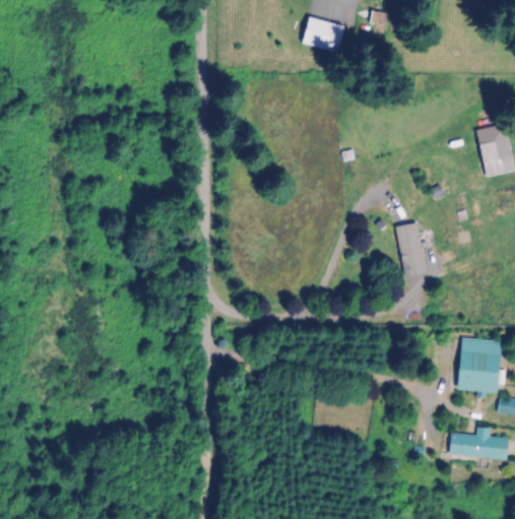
[(345,26),(309,17),(303,45),(338,54),(345,26)]
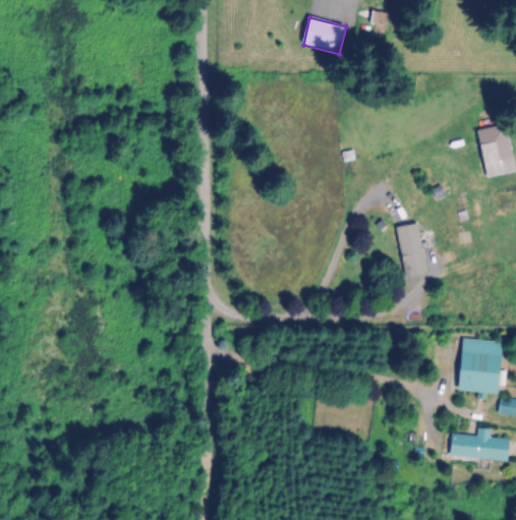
[(480,146),(483,164),(500,161),(497,142),(480,146)]
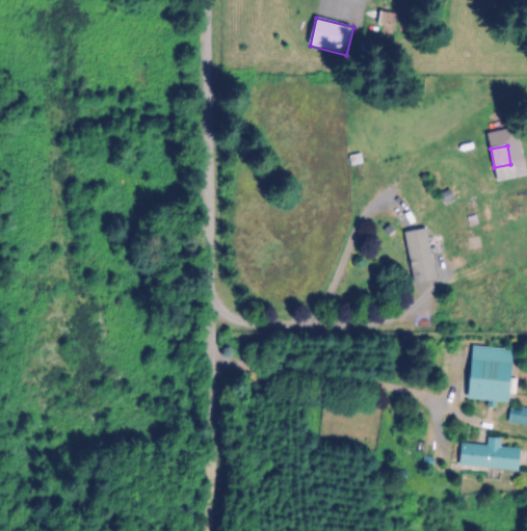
[(441,271),(407,232),(391,246),(424,285),(441,271)]
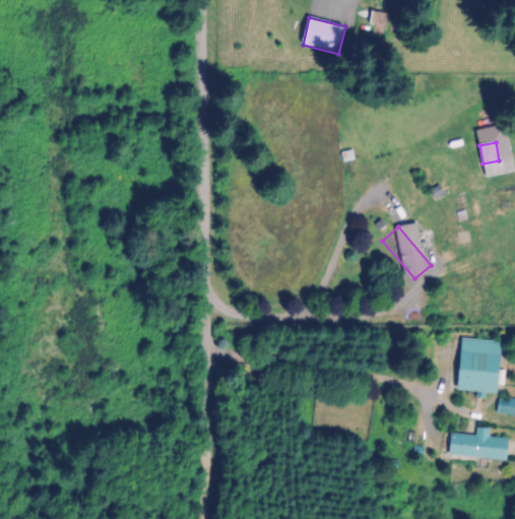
[(497,392),(502,341),(461,337),(457,388),(497,392)]
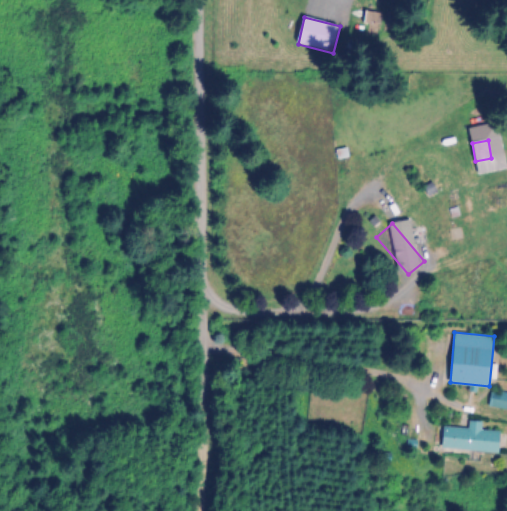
[(492,405),(506,407),(506,392),(494,391),(492,405)]
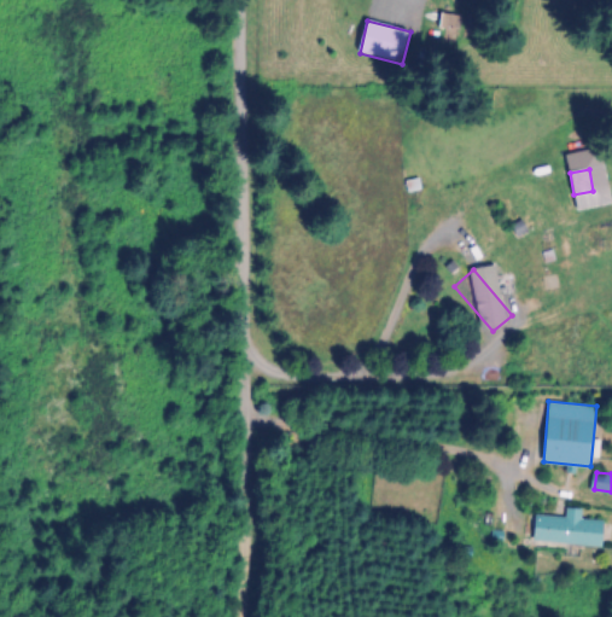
[(420,519),(433,519),(433,499),(420,499),(420,519)]
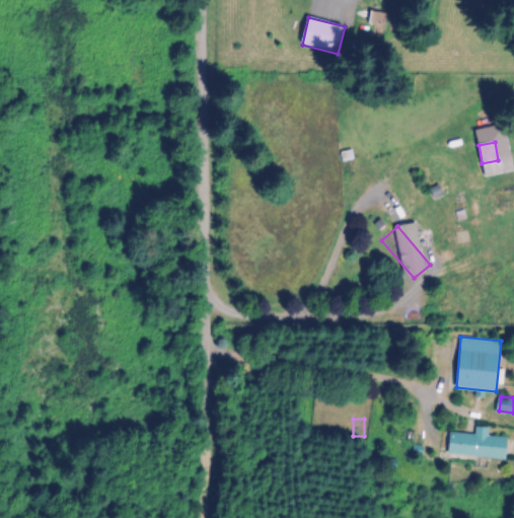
[(449,453),(507,458),(509,436),(491,435),(492,427),(478,426),(476,434),(451,432),(449,453)]
